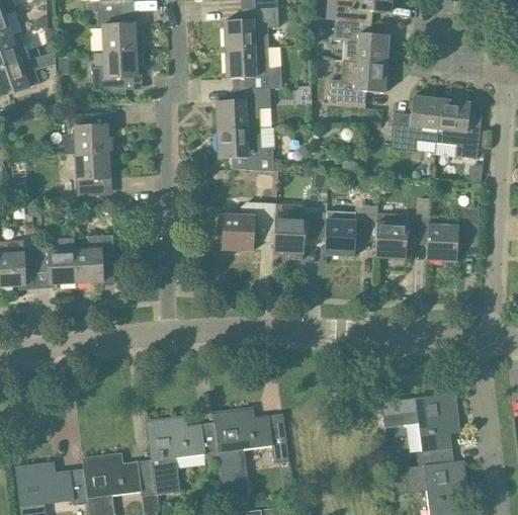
[(0,0),(0,13),(3,12),(2,11),(15,7),(12,0),(0,0)]
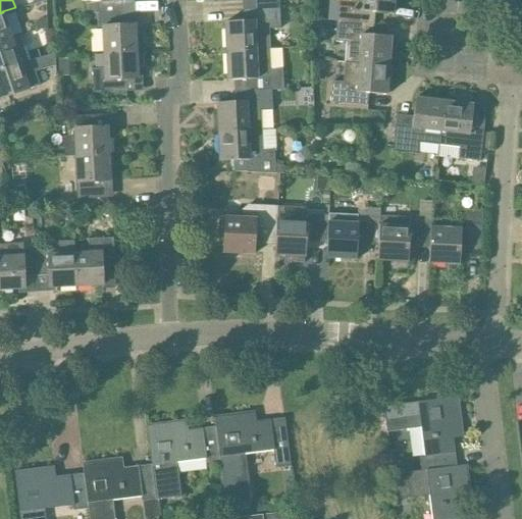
[(91,0),(85,0),(86,13),(96,13),(97,13),(122,12),(122,0),(91,0)]
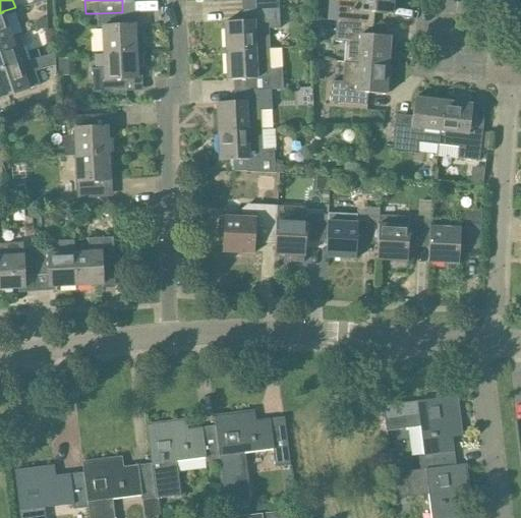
[(338,0),(336,19),(365,21),(366,11),(393,13),(394,0),(338,0)]
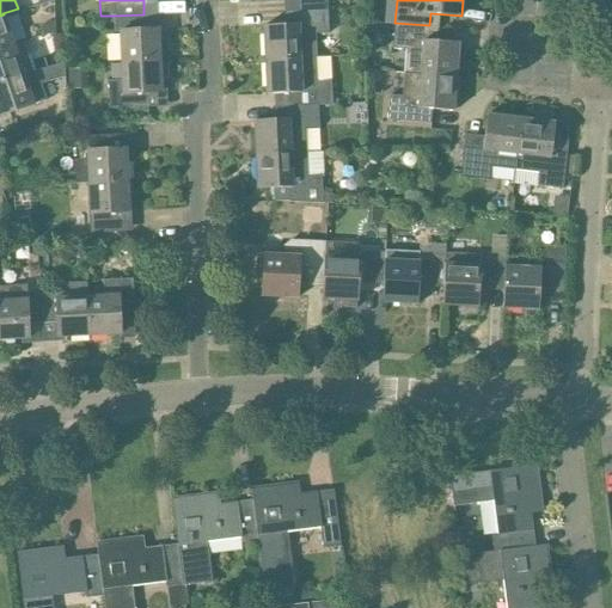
[(265,57),(317,55),(316,31),(329,31),(328,7),(293,8),(293,22),(263,23),(265,57)]
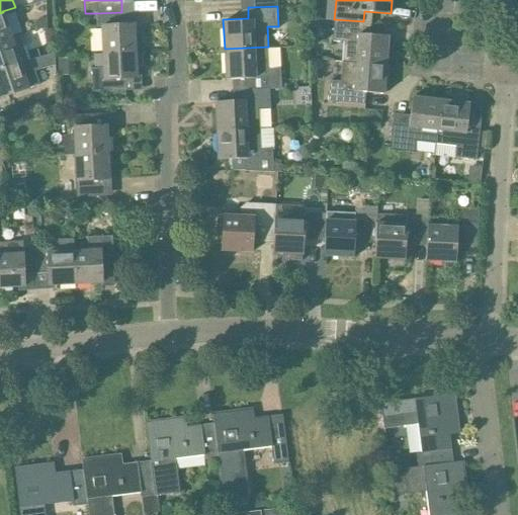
[(0,40),(11,36),(3,12),(0,13),(0,40)]
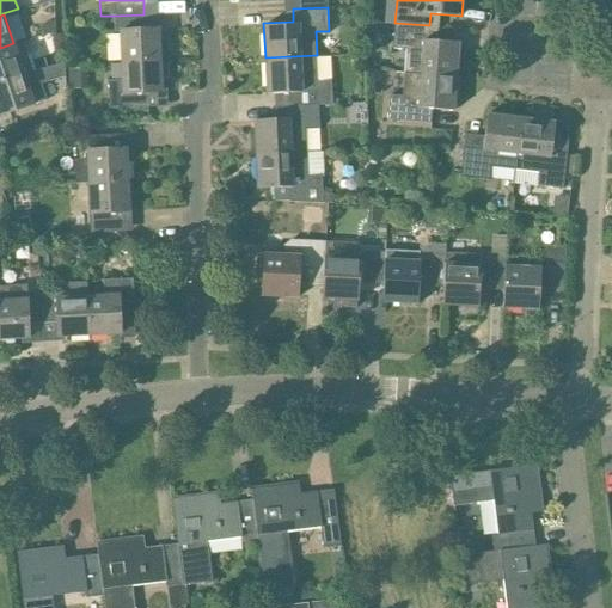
[(145,29),(144,14),(114,16),(114,30),(121,30),(122,60),(167,57),(166,38),(159,40),(159,28),(145,29)]
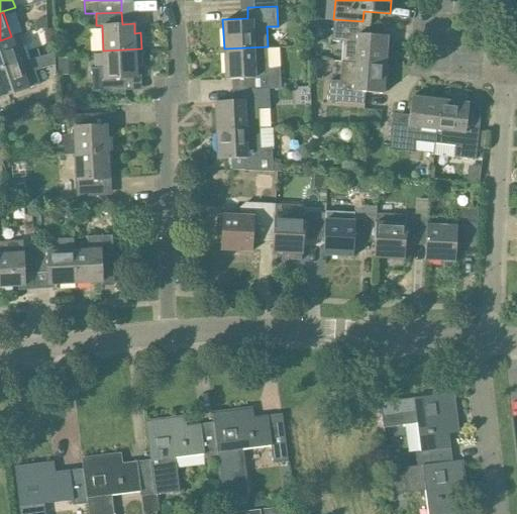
[(47,26),(47,15),(35,18),(36,27),(47,26)]
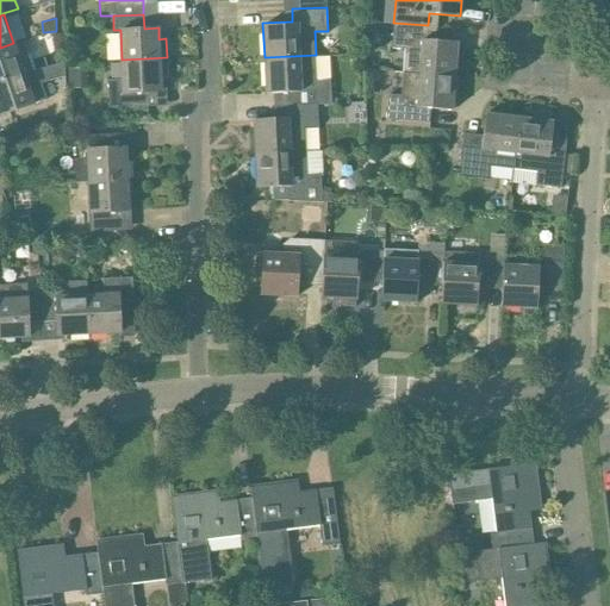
[(427,39),(428,25),(393,23),(392,45),(405,47),(403,70),(456,75),(459,42),(427,39)]
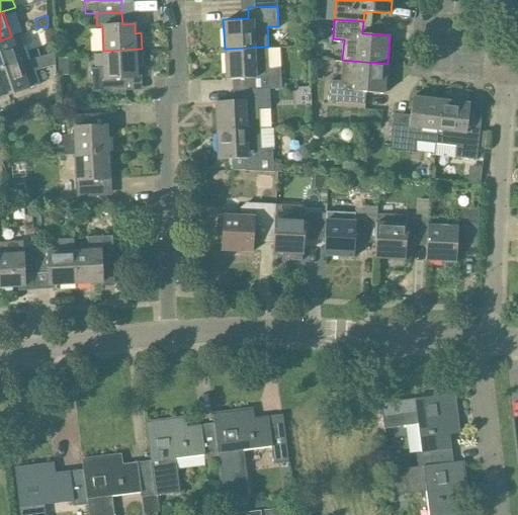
[(0,40),(0,67),(28,59),(20,34),(11,37),(11,36),(0,40)]
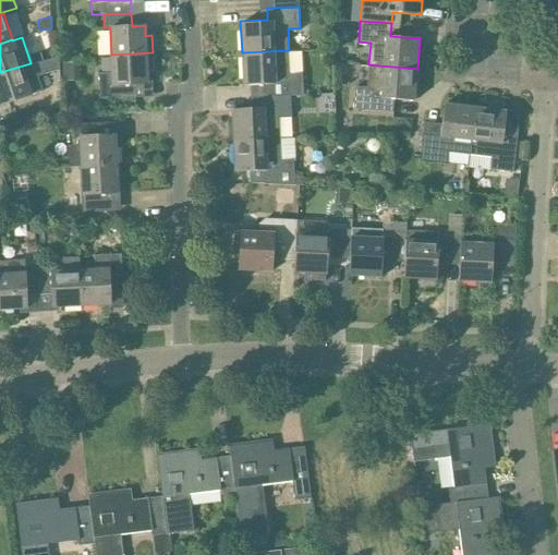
[(289,50),(242,52),(243,84),(250,84),(270,83),(271,94),(290,93),(290,95),(303,94),(302,72),(290,73),(289,50)]
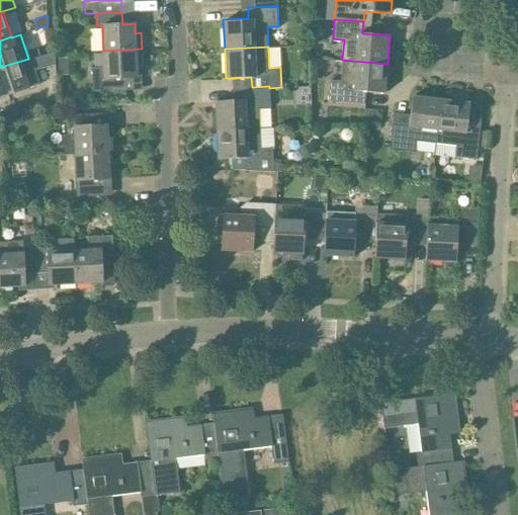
[(142,49),(103,51),(104,66),(91,67),(93,91),(126,89),(125,77),(137,76),(137,64),(143,64),(142,49)]
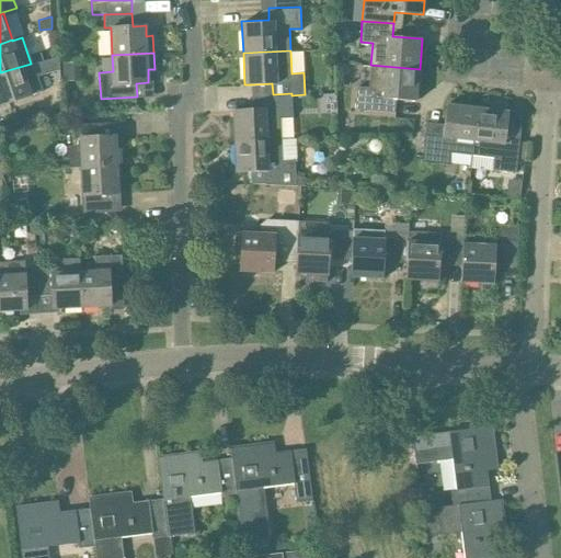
[(31,64),(0,72),(0,103),(30,93),(43,89),(38,75),(60,68),(59,54),(34,63),(31,64)]
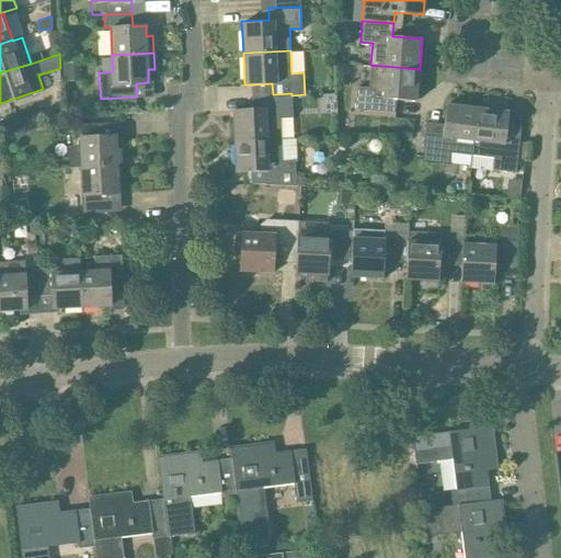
[(420,69),(370,65),(368,87),(357,86),(355,107),(387,111),(388,99),(416,101),(420,69)]
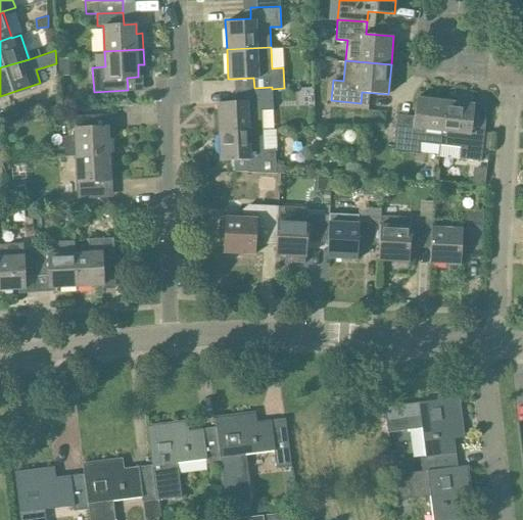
[(219,130),(263,128),(262,108),(273,108),(272,89),(272,87),(254,88),(242,89),(243,101),(217,102),(219,130)]
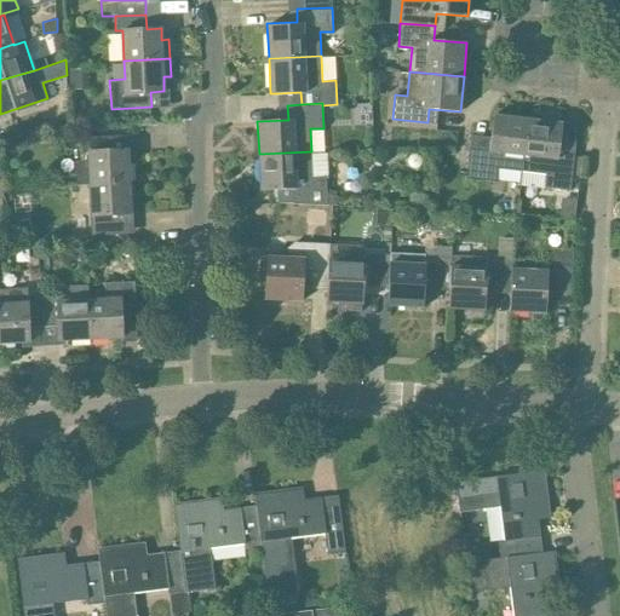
[(498,168),(522,171),(528,120),(493,115),(489,145),(470,143),(466,178),(497,182),(498,168)]
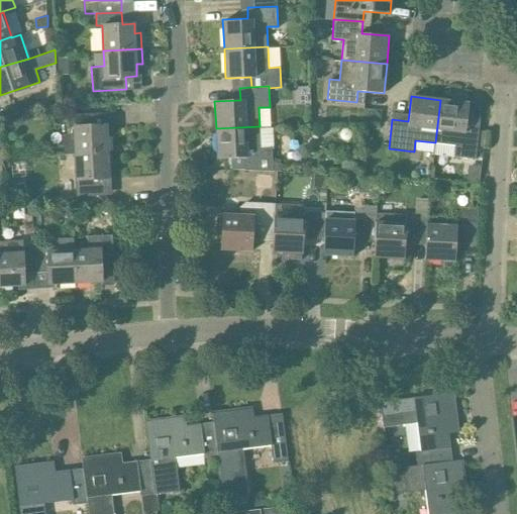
[(468,103),(440,100),(435,142),(454,145),(452,156),(476,159),(479,129),(480,120),(466,119),(468,103)]
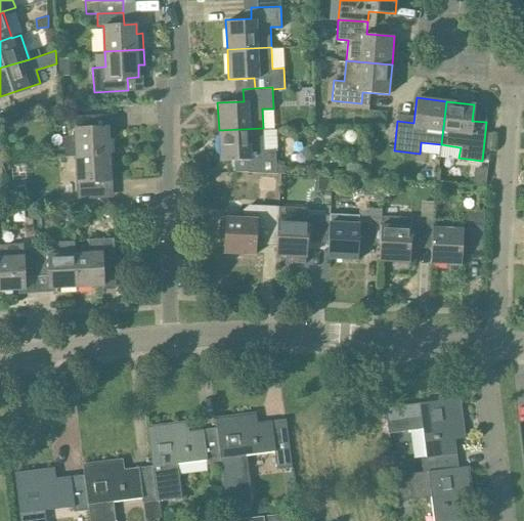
[(76,155),(108,153),(106,126),(95,126),(94,114),(70,116),(71,128),(75,128),(75,134),(63,135),(64,156),(76,156),(76,155)]
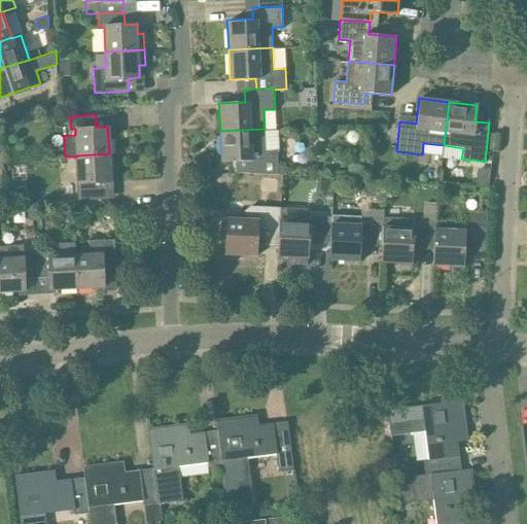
[(265,149),(265,129),(220,131),(221,161),(248,160),(249,171),(278,173),(276,148),(265,149)]
